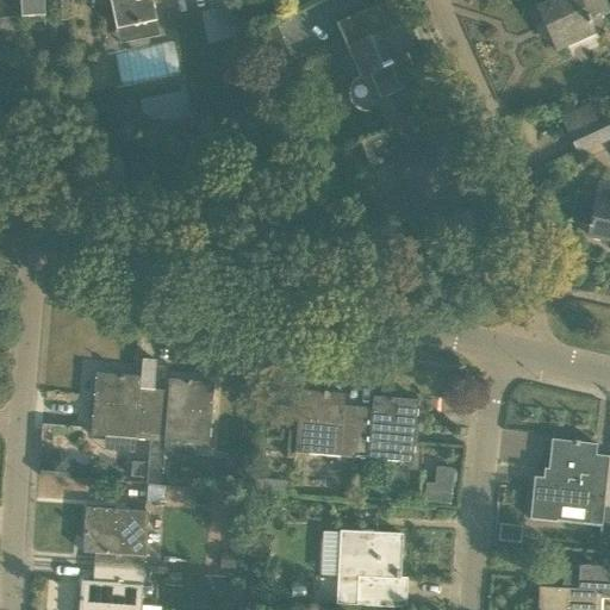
[(0,0),(0,19),(45,17),(43,0),(0,0)]
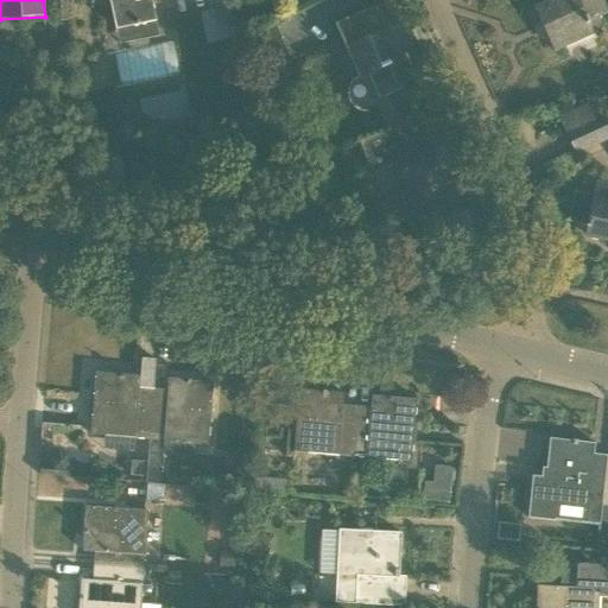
[(109,0),(116,30),(156,21),(152,0),(153,0),(109,0)]
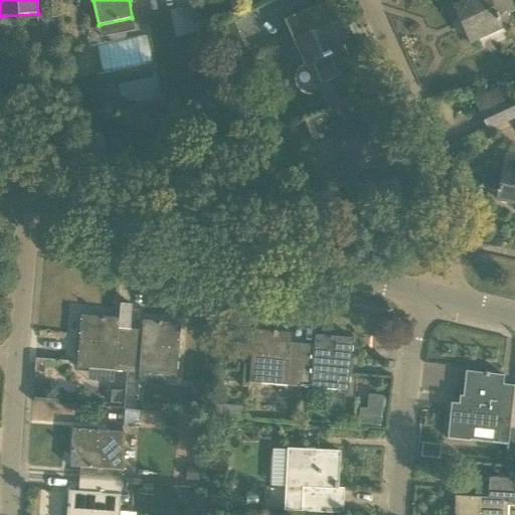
[(470,42),(501,28),(497,18),(514,10),(508,0),(468,0),(454,6),(470,42)]
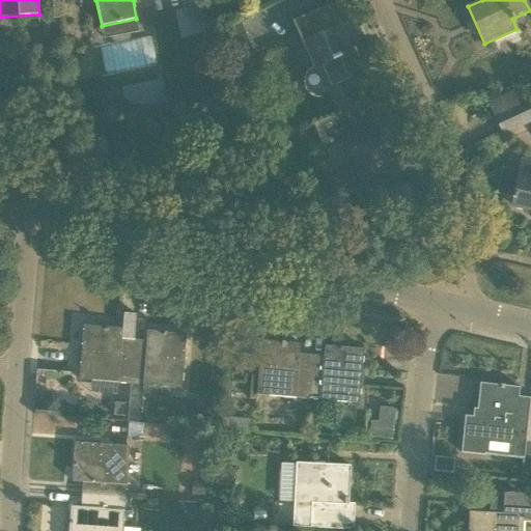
[(348,51),(338,27),(341,26),(331,4),(292,22),(324,90),(353,77),(351,73),(363,67),(355,48),(348,51)]
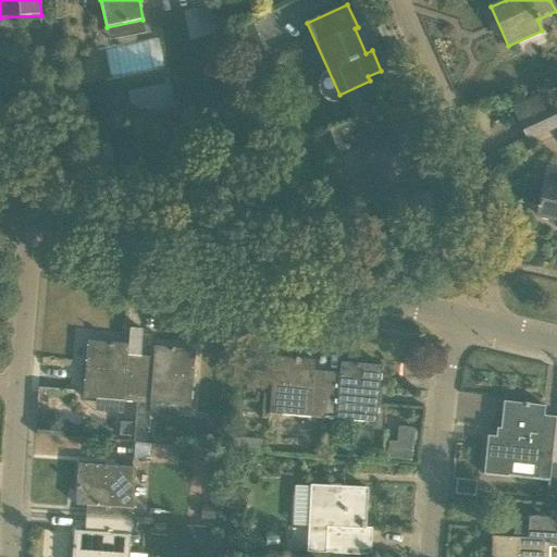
[(239,66),(265,57),(252,22),(226,32),(239,66)]
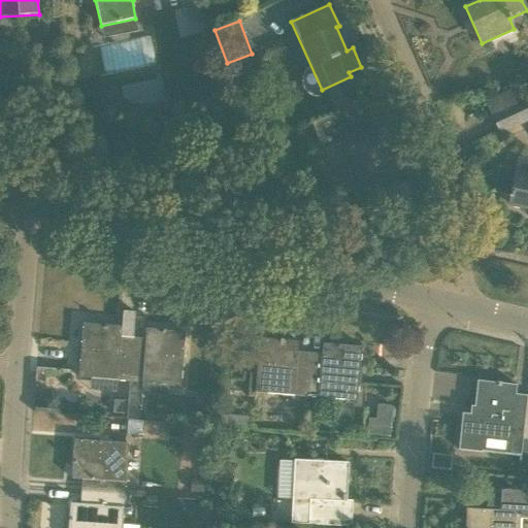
[(134,63),(153,61),(150,37),(131,39),(134,63)]
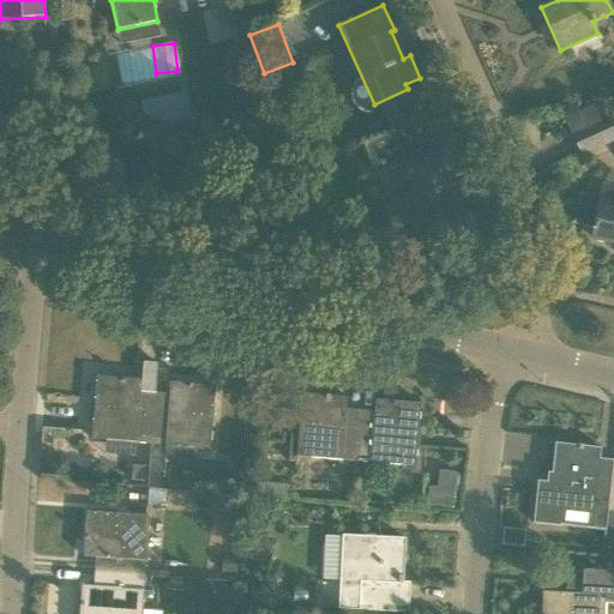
[(582,156),(613,140),(613,122),(611,115),(571,134),(582,156)]
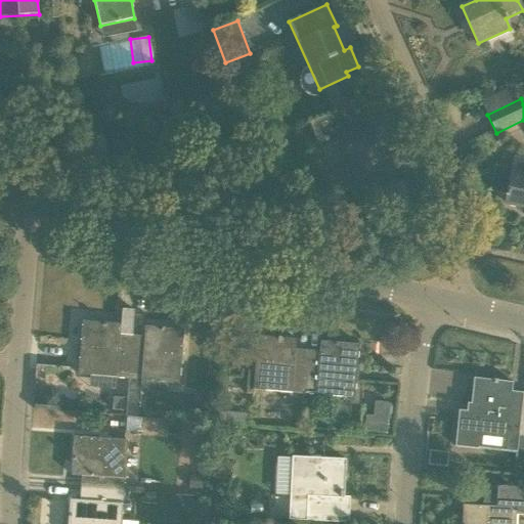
[(375,128),(369,115),(364,101),(309,123),(319,149),(344,140),(358,177),(396,163),(382,125),(375,128)]
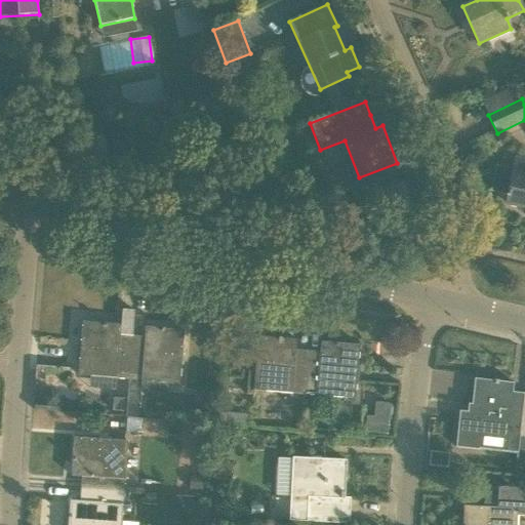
[(524,170),(512,168),(496,165),(490,192),(509,196),(507,204),(524,207),(524,170)]
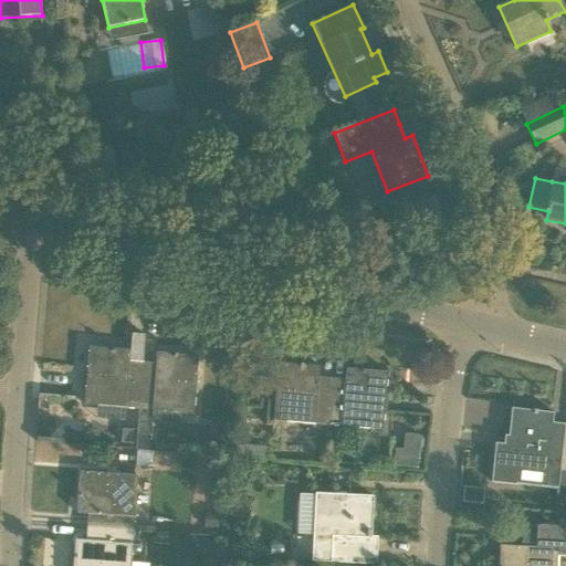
[(442,242),(446,231),(426,227),(423,238),(442,242)]
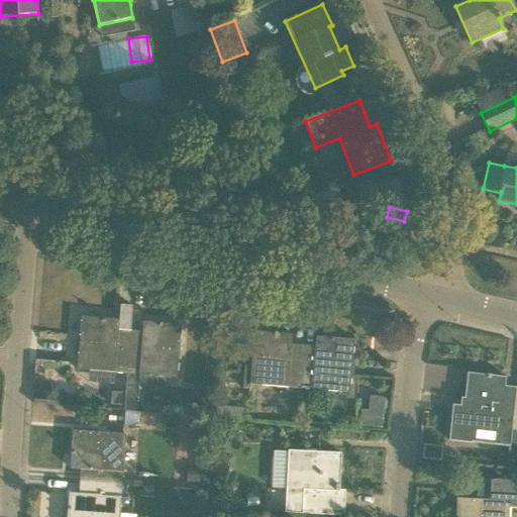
[(127,374),(130,331),(119,330),(119,320),(82,317),(77,370),(89,371),(115,373),(127,374)]
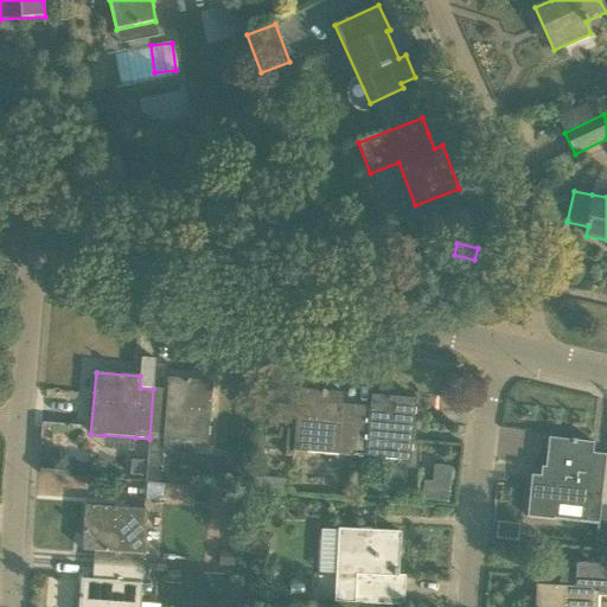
[(208,443),(213,382),(168,378),(167,390),(153,389),(149,439),(147,461),(146,477),(145,483),(160,484),(164,440),(195,442),(208,443)]
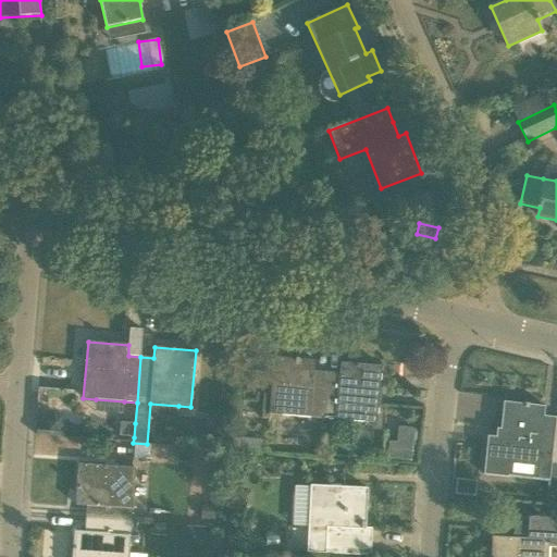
[(323,418),(326,372),(314,371),(314,360),(274,357),(269,413),(323,418)]
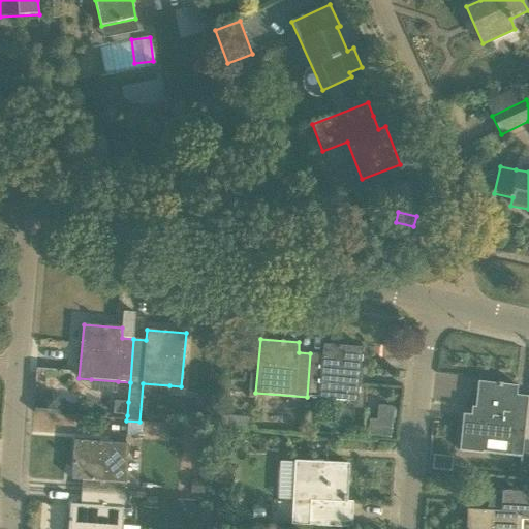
[(359,402),(363,347),(323,344),(322,354),(310,353),(307,397),(359,402)]
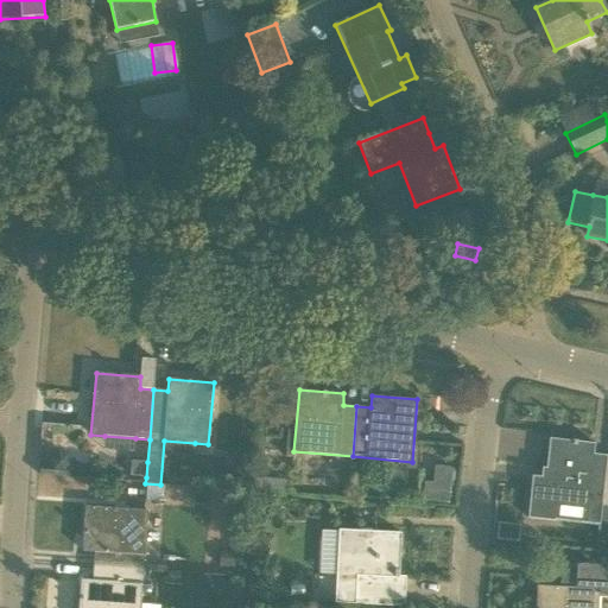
[(602,507),(607,457),(594,455),(595,443),(550,438),(544,500),(602,507)]
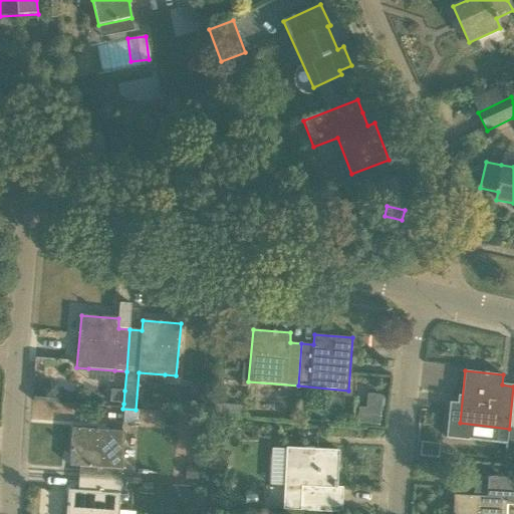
[(110,390),(109,403),(123,404),(124,391),(110,390)]
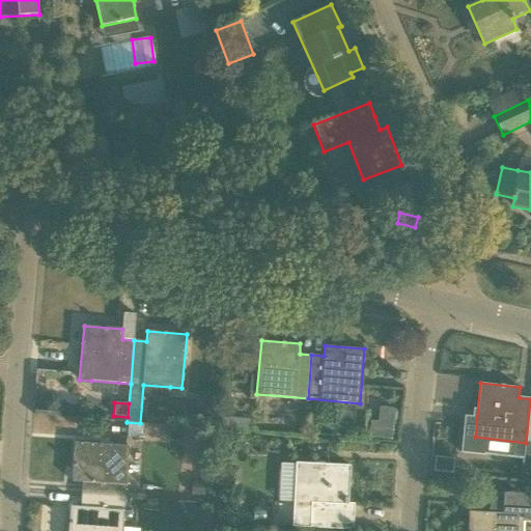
[(197,410),(196,425),(215,426),(216,412),(197,410)]
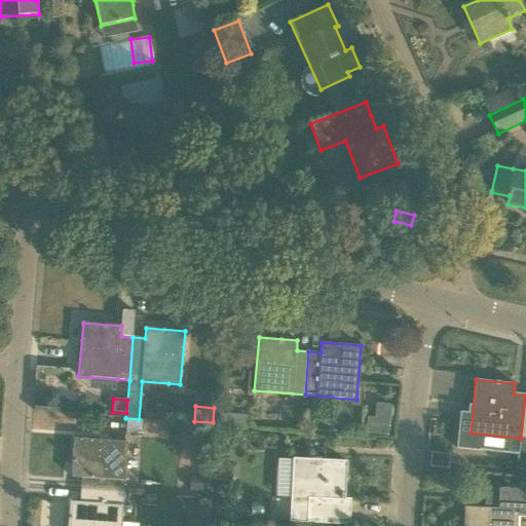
[(364,433),(387,435),(388,419),(374,418),(366,417),(364,433)]
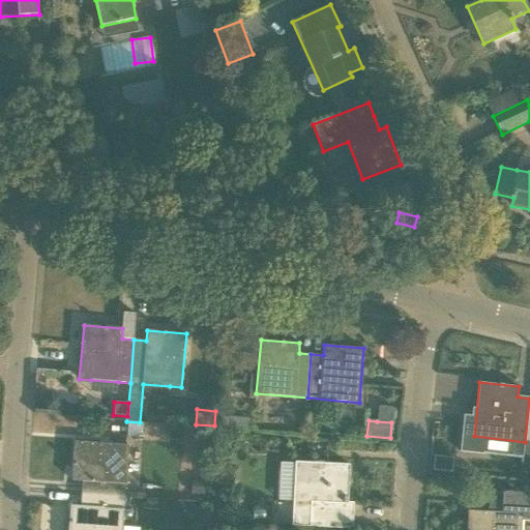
[(125,497),(129,445),(75,441),(72,480),(83,481),(82,494),(125,497)]
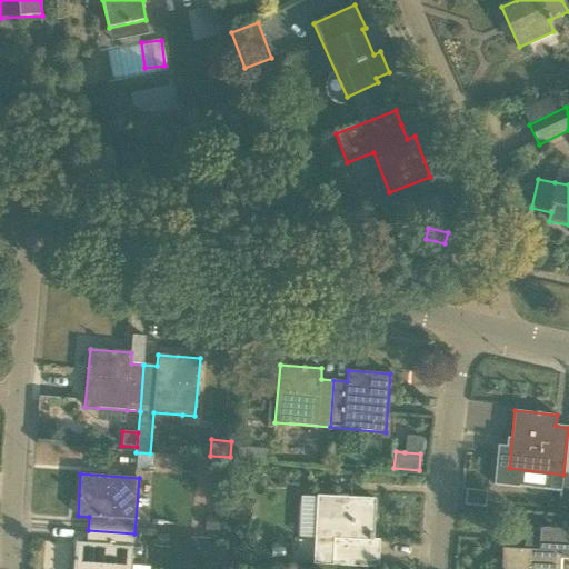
[(376,499),(318,496),(318,497),(302,497),(300,537),(316,537),(315,565),(379,568),(380,540),(373,539),(376,499)]
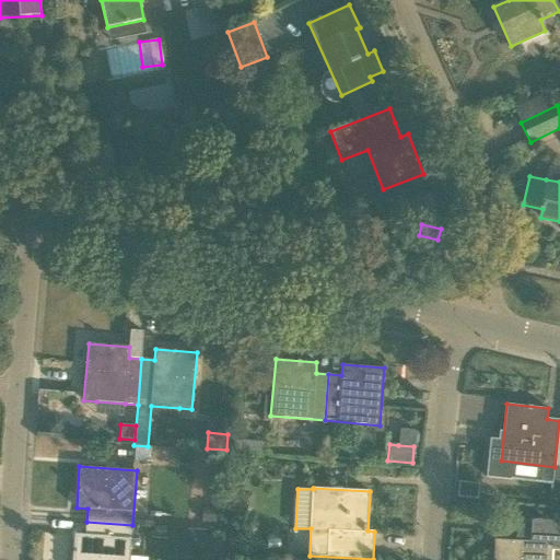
[(205,508),(202,522),(216,524),(217,509),(205,508)]
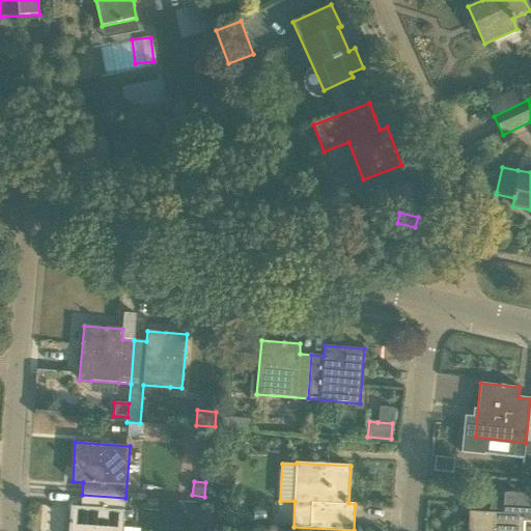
[(530,506),(530,507),(528,501),(526,499),(523,497),(519,495),(516,494),(511,492),(506,493),(501,495),(498,496),(494,500),(491,505),(490,507),(490,510),(490,512),(469,511),(468,530),(522,530),(523,518),(530,521),(530,506)]
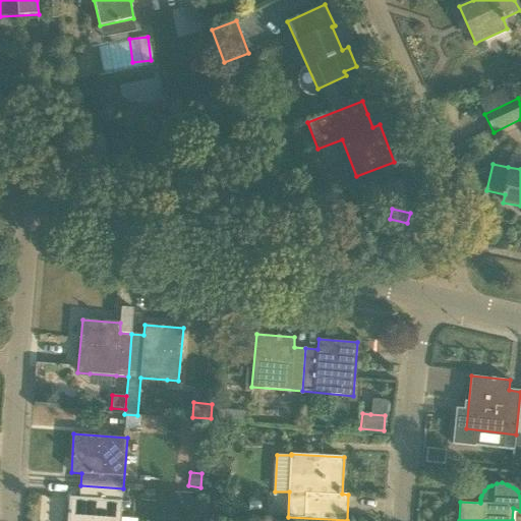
[(121,520),(123,488),(80,485),(79,498),(69,497),(67,520),(121,520)]
